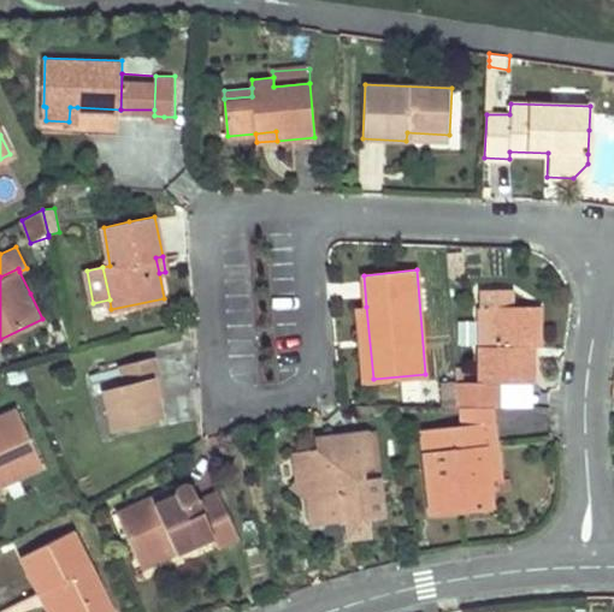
[(509,304),(509,297),(509,290),(480,290),(479,308),(491,308),(491,345),(477,344),(477,382),(456,382),(458,406),(461,406),(491,406),(491,382),(497,382),(532,382),(532,345),(537,345),(537,304),(509,304)]
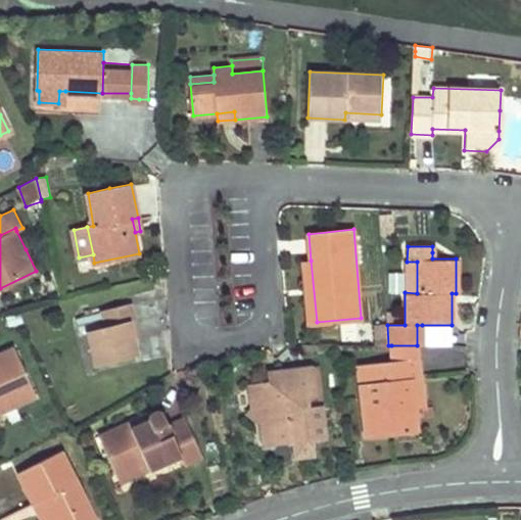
[(304,262),(310,322),(317,322),(311,261),(304,262)]
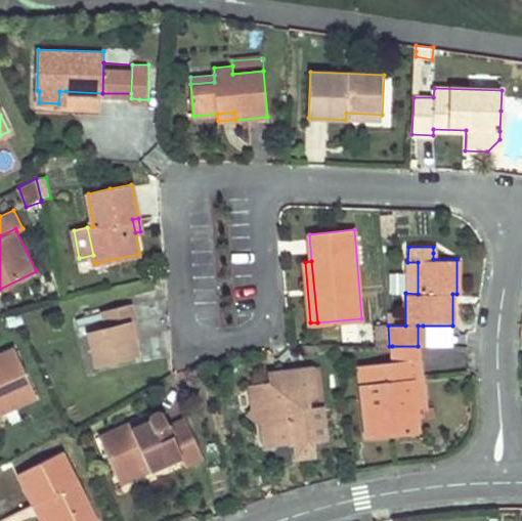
[(407,262),(405,262),(405,293),(418,294),(418,262),(407,262)]
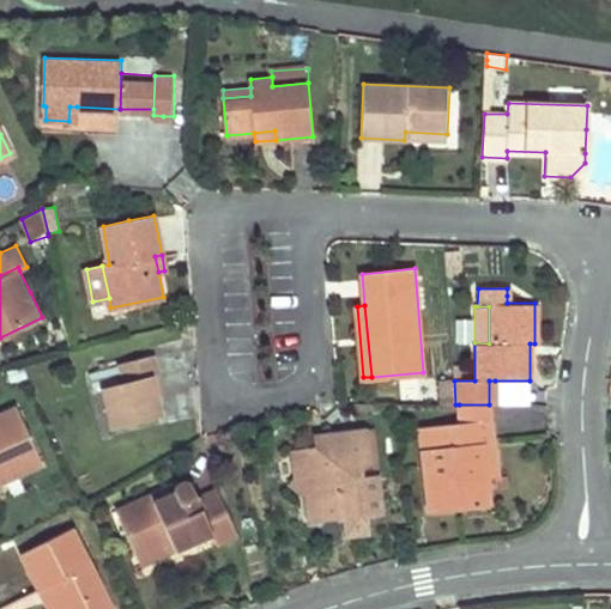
[(155,353),(138,357),(120,361),(125,381),(103,387),(113,426),(162,414),(158,395),(152,373),(161,372),(155,353)]
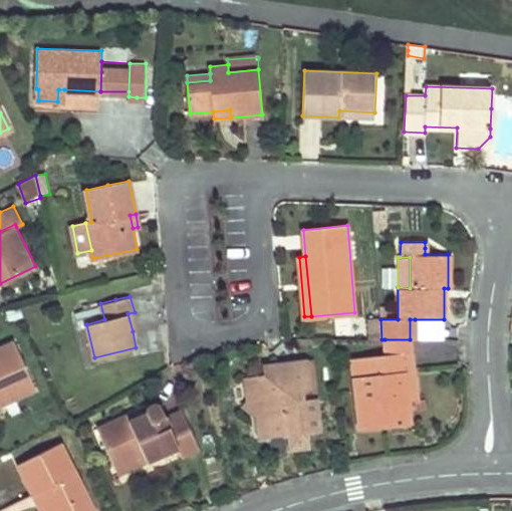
[(100,304),(78,308),(80,322),(102,318),(100,304)]
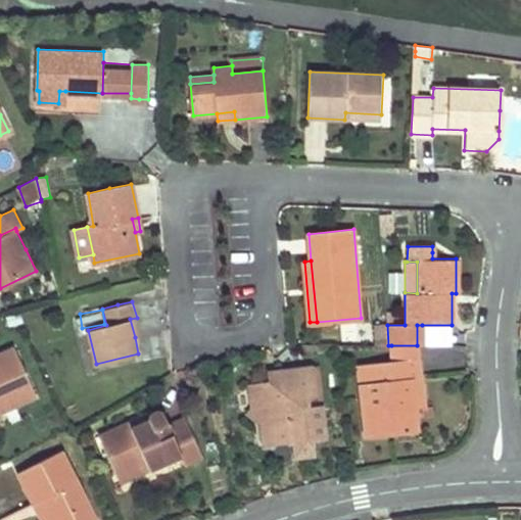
[(135,337),(141,336),(137,318),(130,319),(135,337)]
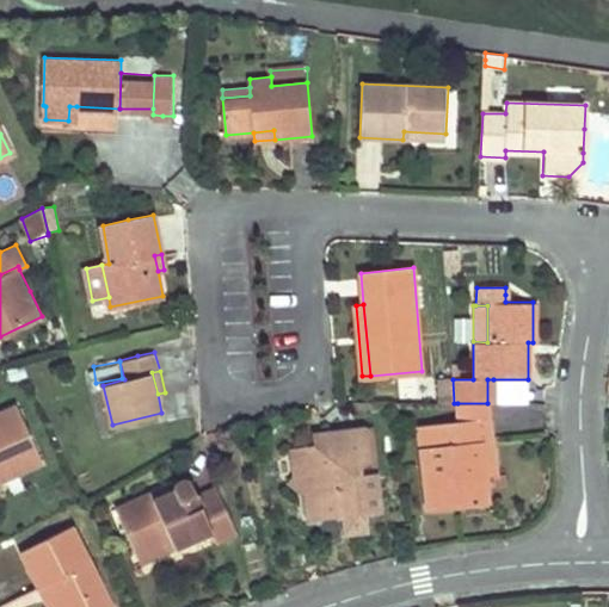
[(459,420),(490,416),(487,403),(457,403),(459,420)]
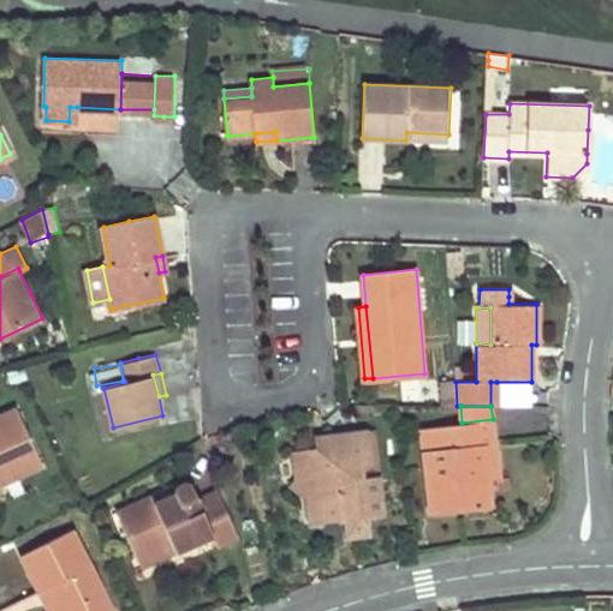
[(0,481),(40,463),(15,407),(0,413),(0,481)]
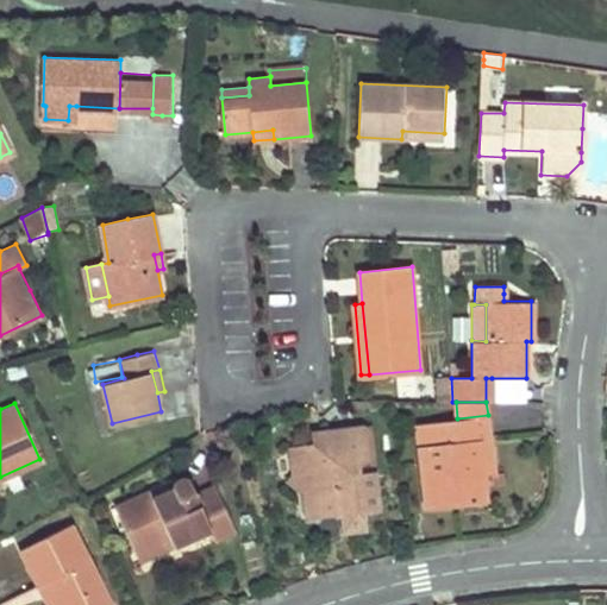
[(488,415),(457,418),(429,421),(431,445),(420,446),(427,509),(487,503),(485,474),(481,439),(490,438),(488,415)]
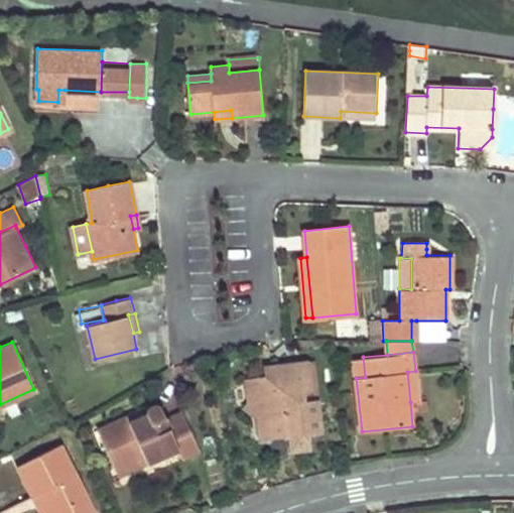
[(363,357),(354,358),(356,378),(365,377),(363,357)]
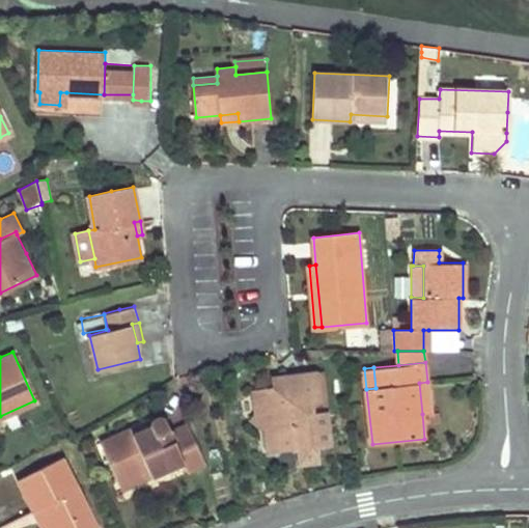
[(318,446),(326,445),(332,445),(328,409),(313,411),(312,399),(322,398),(319,371),(280,376),(283,391),(277,392),(272,387),(261,388),(257,393),(261,429),(267,428),(270,451),(293,449),(298,453),(299,464),(319,462),(318,446)]
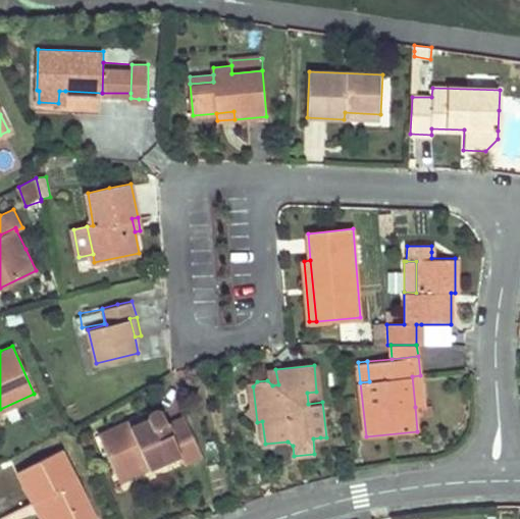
[(275,369),(266,370),(267,380),(272,385),(278,384),(275,369)]
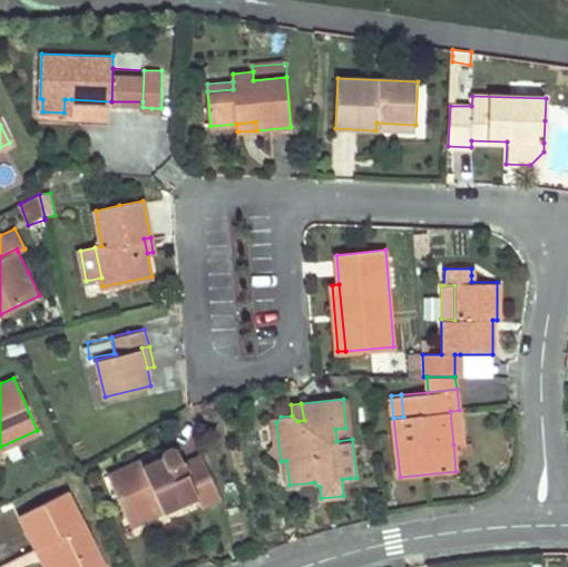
[(453,445),(462,442),(459,410),(450,411),(453,445)]
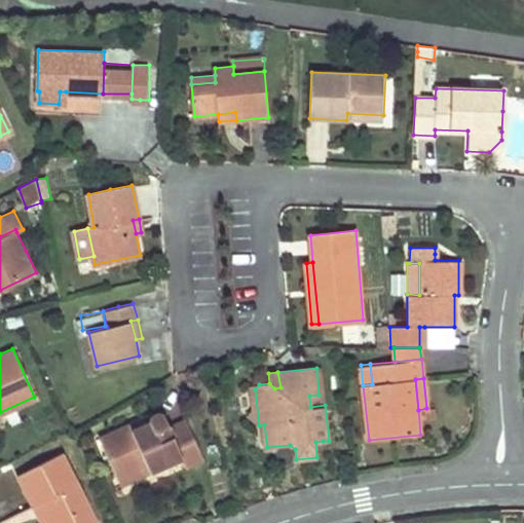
[(100,437),(117,478),(147,465),(149,470),(149,471),(181,456),(184,467),(202,458),(185,419),(169,425),(161,415),(161,414),(159,413),(158,412),(157,412),(155,412),(154,412),(152,413),(151,414),(150,415),(150,417),(150,418),(150,420),(150,421),(133,428),(129,423),(100,437)]
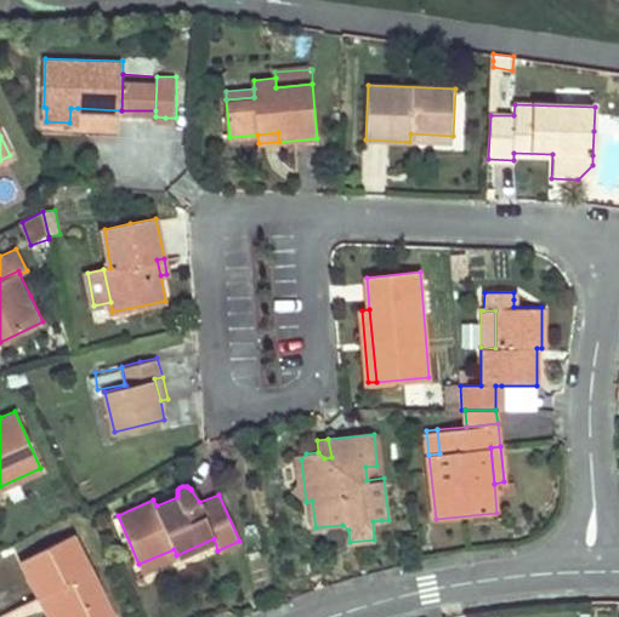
[(177,492),(177,490),(179,489),(153,500),(157,506),(177,497),(177,496),(177,493),(177,492)]
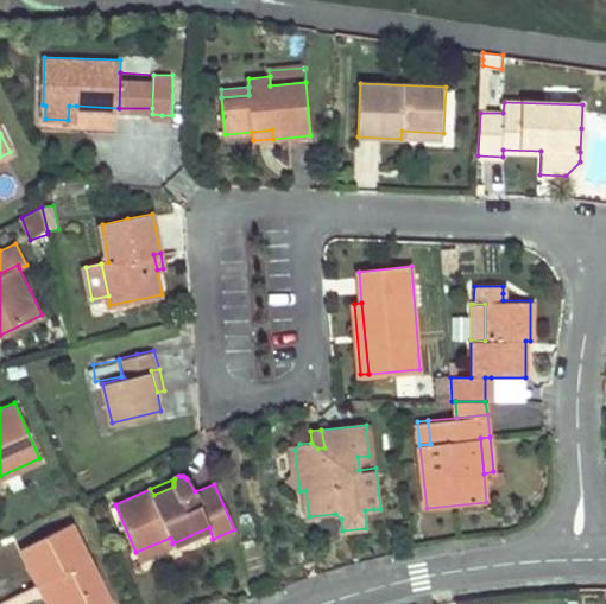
[(60,603),(109,603),(69,522),(19,548),(37,584),(48,578),(60,603)]
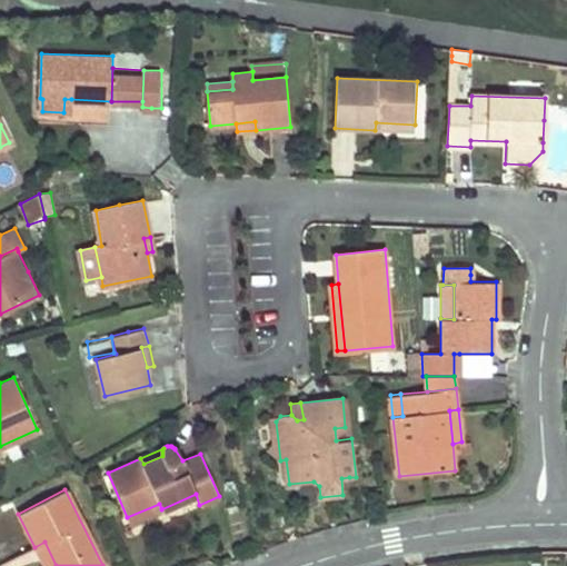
[(161,508),(159,504),(127,517),(129,523),(161,508)]
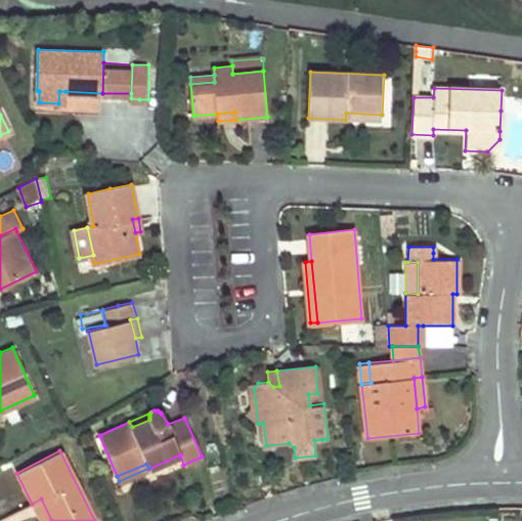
[(51,520),(41,498),(32,504),(40,520),(51,520)]
